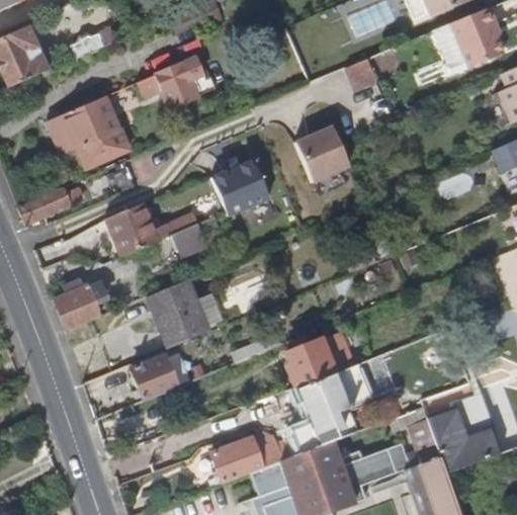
[(0,0),(0,9),(17,1),(17,0),(0,0)]
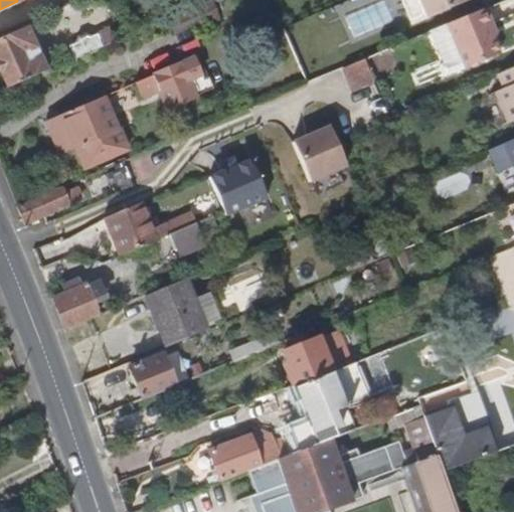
[(405,0),(414,20),(429,14),(431,19),(475,0),(405,0)]
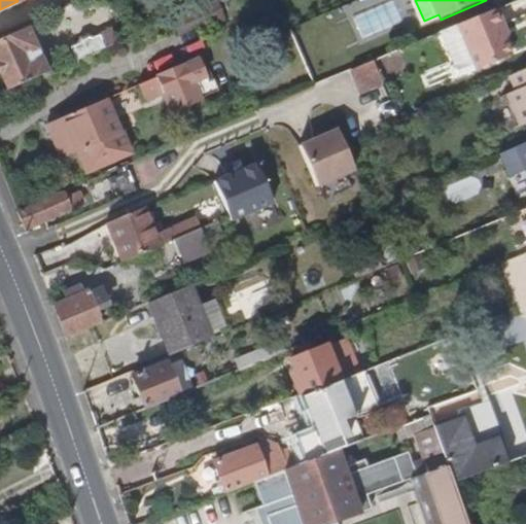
[(514,53),(506,36),(501,25),(506,23),(499,6),(446,29),(465,74),(514,53)]
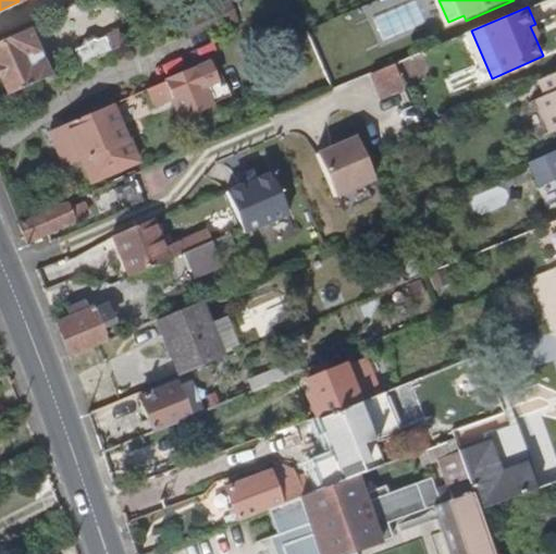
[(541,36),(535,24),(530,26),(535,38),(541,36)]
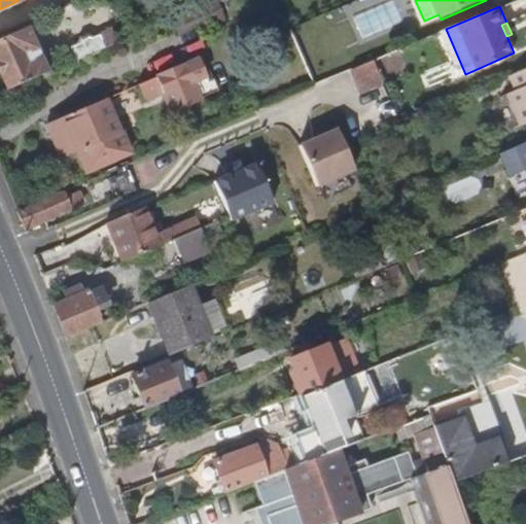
[(56,67),(37,24),(0,38),(0,63),(9,86),(56,67)]
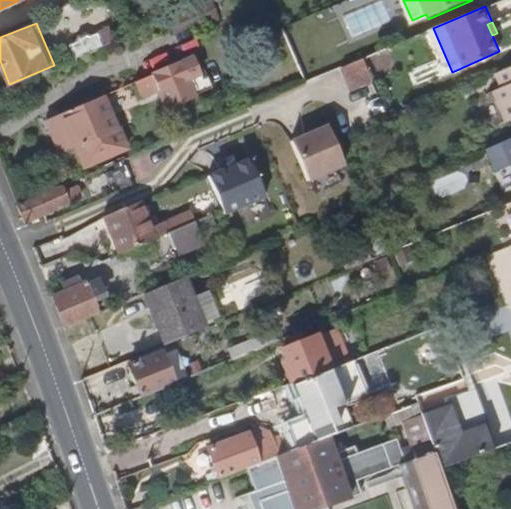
[(106,43),(101,31),(92,35),(91,30),(83,33),(85,38),(79,40),(84,52),(106,43)]
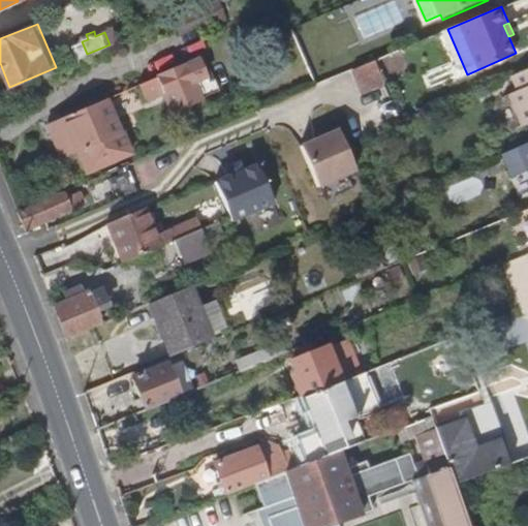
[(376,59),(355,68),(365,91),(385,82),(376,59)]
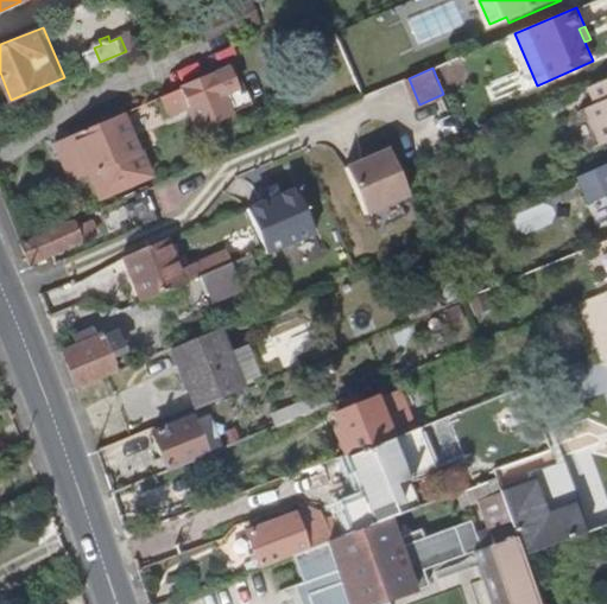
[(233,114),(215,72),(155,99),(163,119),(191,107),(201,127),(233,114)]
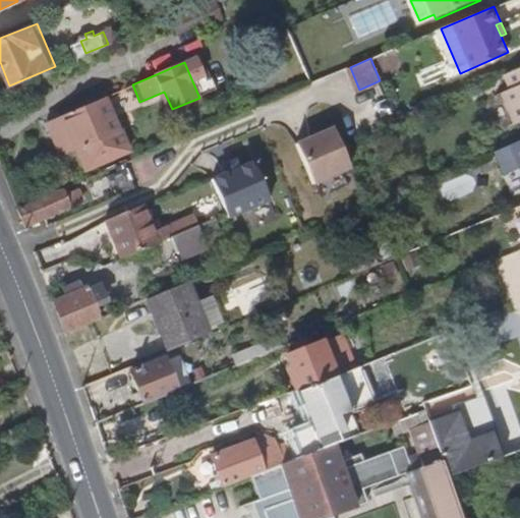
[(519,66),(507,72),(512,87),(506,89),(519,120),(519,66)]
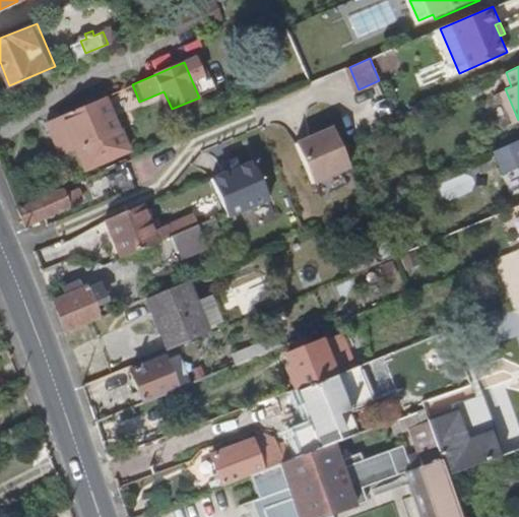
[(130,151),(123,133),(120,135),(104,97),(61,115),(76,151),(79,150),(87,170),(130,151)]
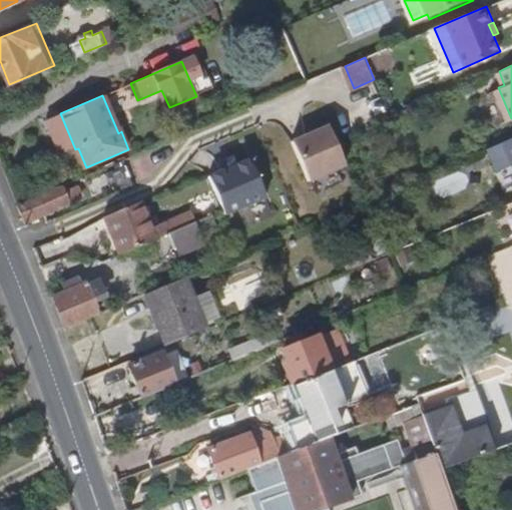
[(330,124),(294,140),(311,179),(347,164),(330,124)]
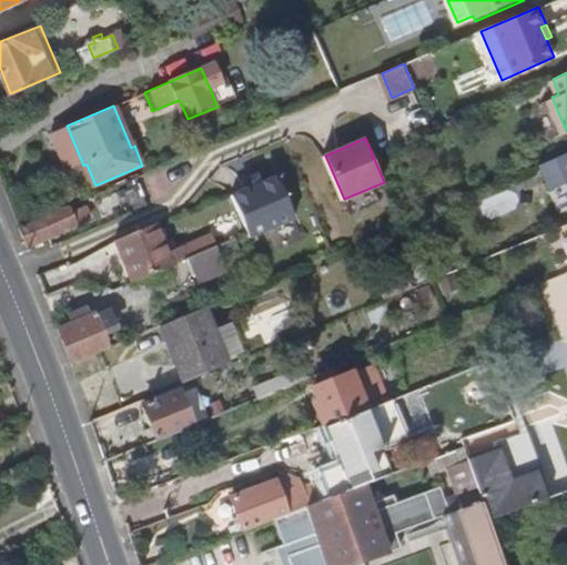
[(566,151),(556,157),(566,182),(566,151)]
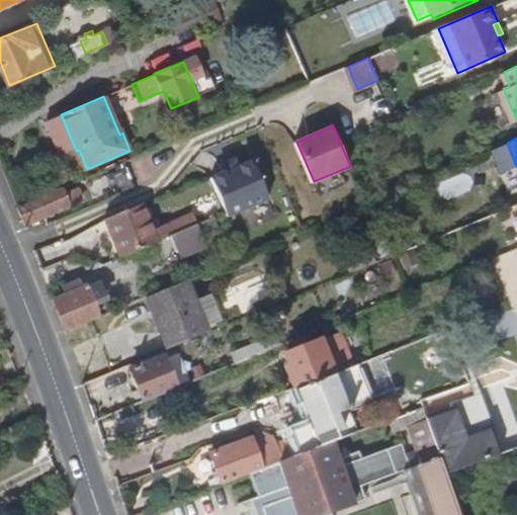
[(222,163),(225,171),(239,165),(235,157),(222,163)]
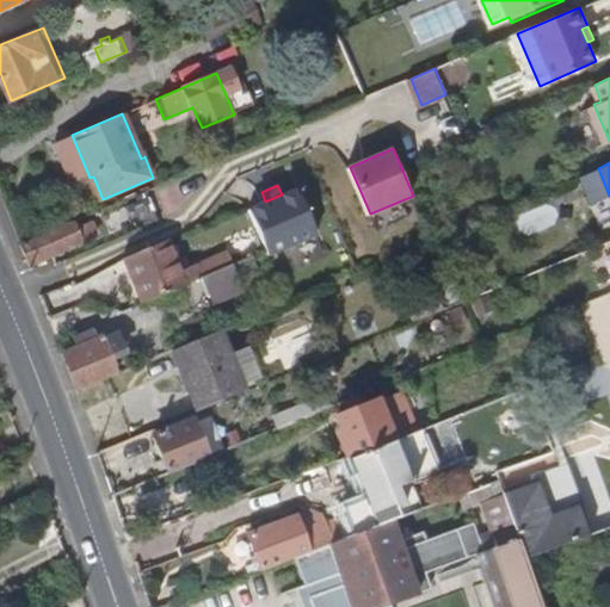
[(265,202),(248,209),(269,254),(318,233),(299,187),(282,194),(265,202)]
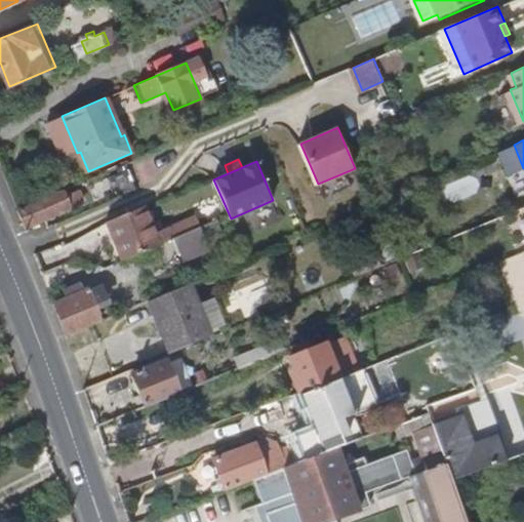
[(71,206),(64,189),(18,208),(21,214),(25,226),(71,206)]
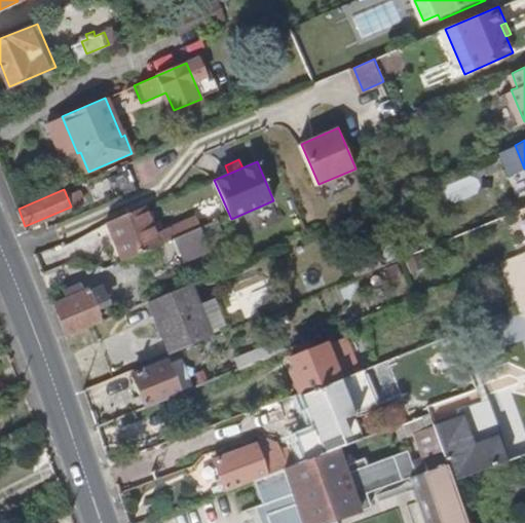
[(158,234),(146,203),(105,220),(121,259),(175,237),(172,229),(158,234)]
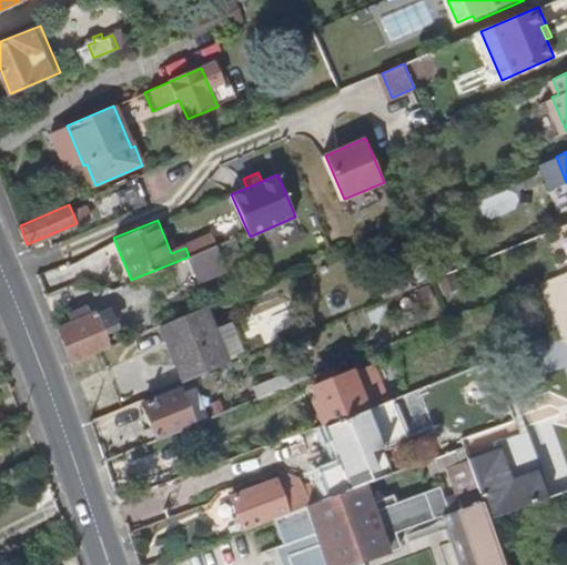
[(215,245),(189,256),(196,274),(223,264),(221,259),(245,249),(240,235),(215,245)]
